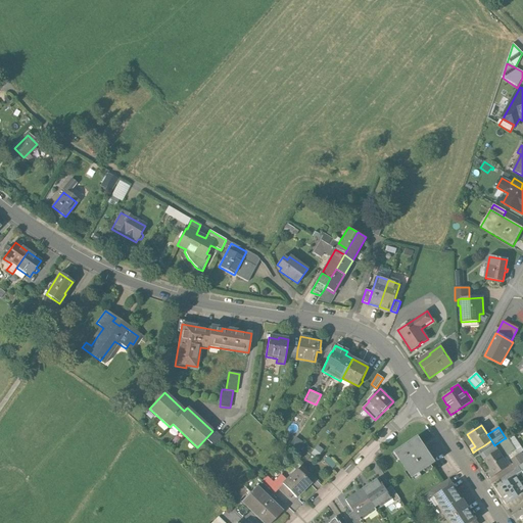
[(419,437),(395,454),(412,479),(433,466),(436,464),(419,437)]
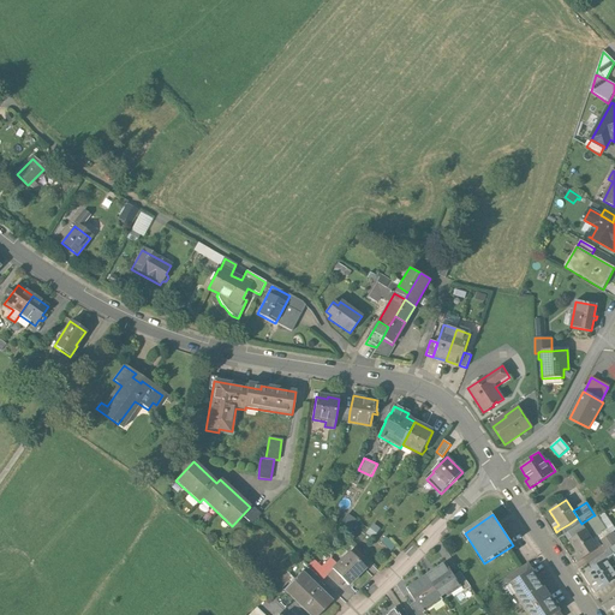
[(604,514),(598,518),(607,530),(605,530),(608,533),(613,530),(614,530),(604,514)]
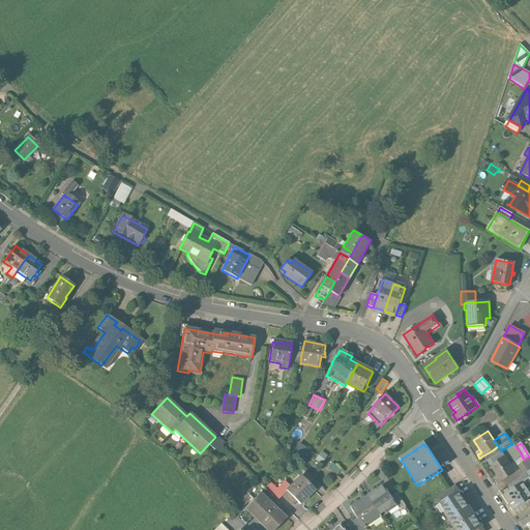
[(306,449),(298,444),(293,453),(301,458),(306,449)]
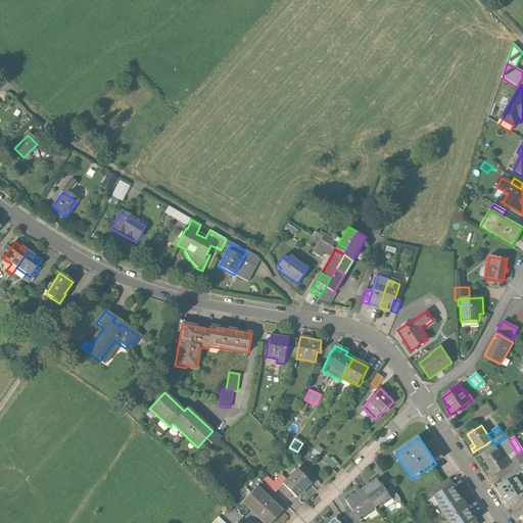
[(505,438),(494,445),(497,450),(503,459),(515,450),(516,450),(509,440),(508,438),(506,440),(505,438)]
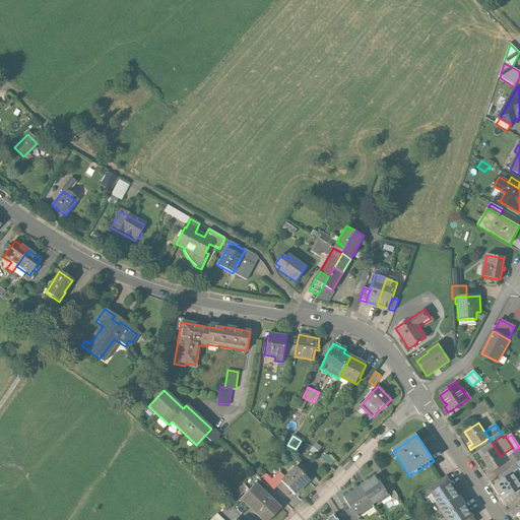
[(489,438),(481,443),(484,448),(492,443),(489,438)]
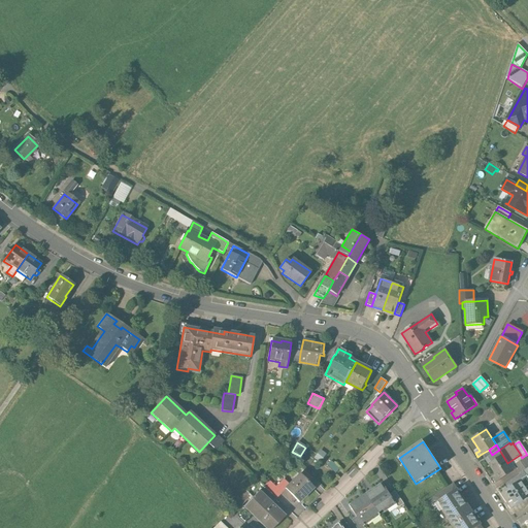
[(489,450),(482,454),(486,459),(492,455),(489,450)]
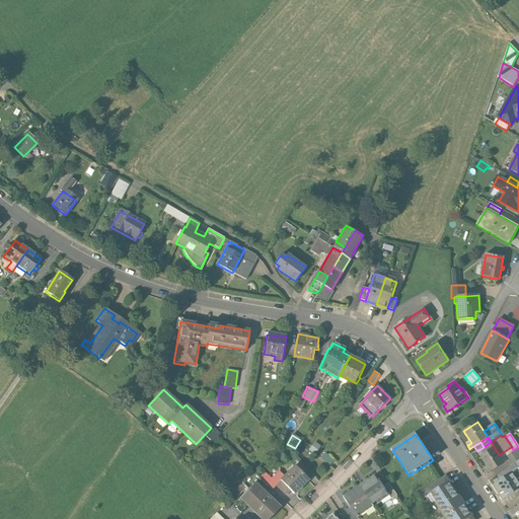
[(484,447),(477,451),(480,456),(494,447),(491,442),(484,447)]
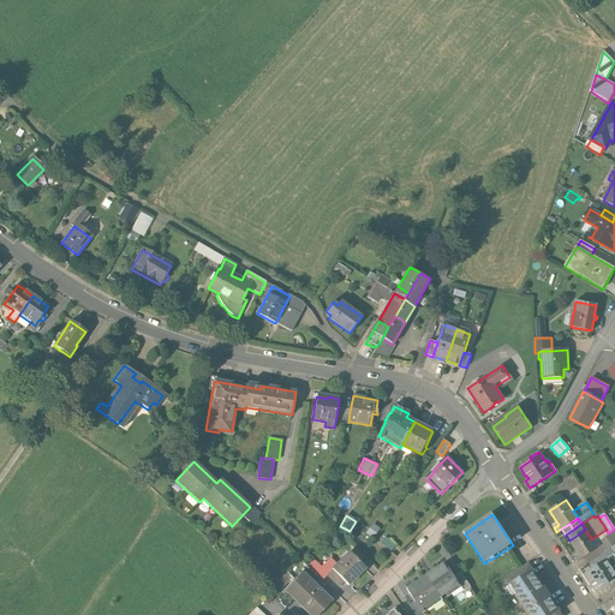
[(380,530),(374,525),(366,533),(372,538),(380,530)]
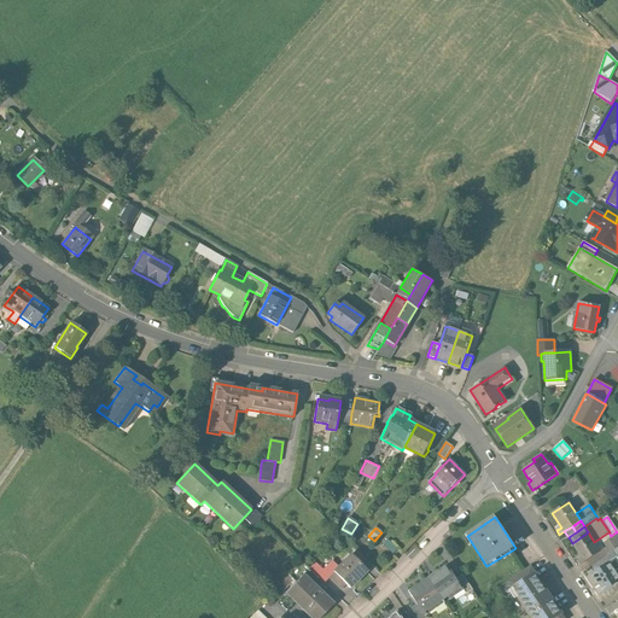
[(588,532),(572,543),(582,558),(579,559),(582,563),(600,551),(594,542),(588,532)]
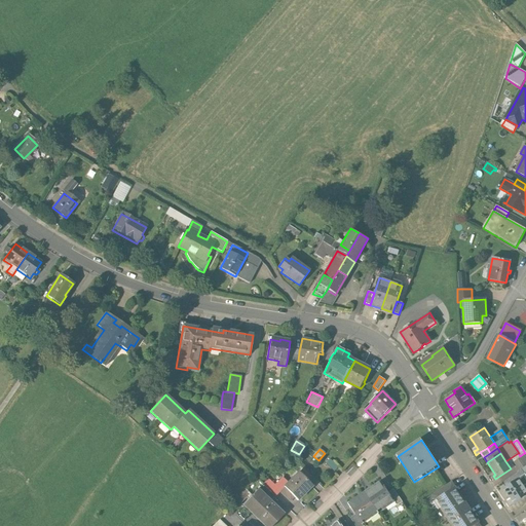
[(505,461),(511,468),(514,466),(512,462),(520,456),(518,453),(505,461)]
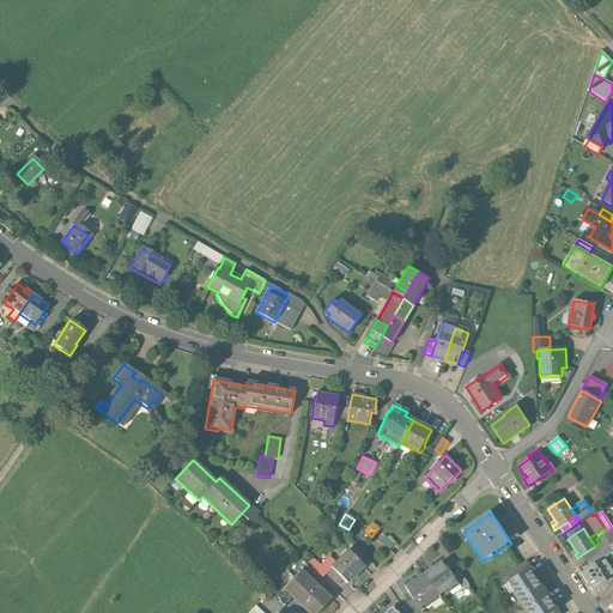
[(612,532),(611,528),(606,532),(596,539),(599,544),(604,550),(606,547),(607,548),(612,544),(612,532)]
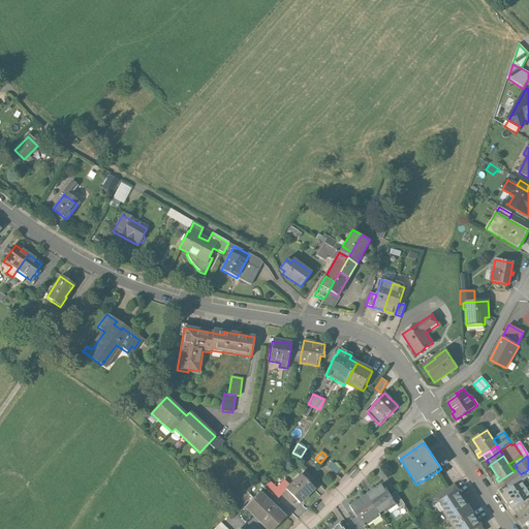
[(332,463),(329,467),(335,473),(339,469),(332,463)]
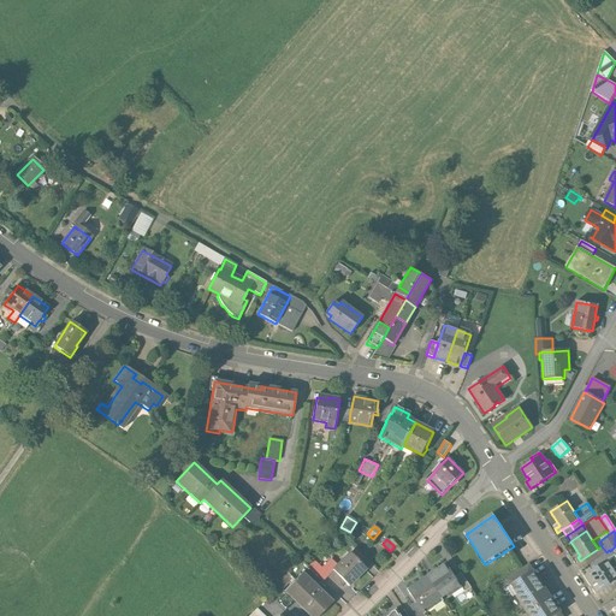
[(355,549),(350,554),(360,563),(365,558),(363,557),(355,549)]
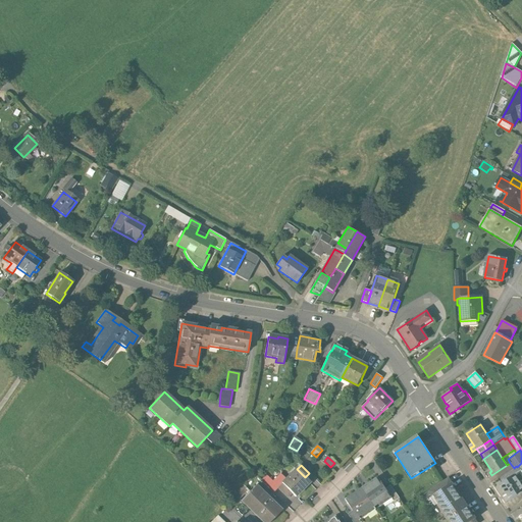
[(521,474),(517,467),(516,466),(514,468),(499,478),(502,483),(514,475),(521,487),(521,474)]
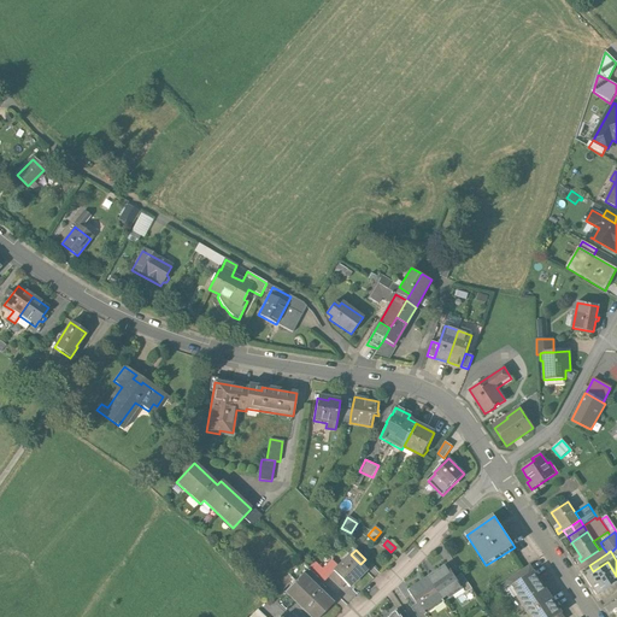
[(351,554),(334,570),(335,571),(330,576),(329,577),(340,588),(345,583),(350,588),(366,571),(366,570),(360,564),(351,554)]
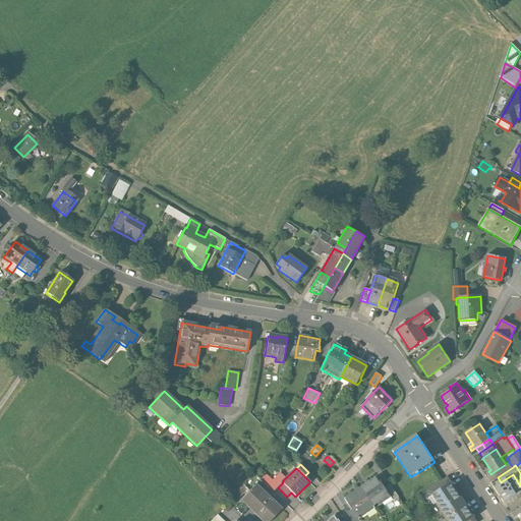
[(501,482),(499,483),(506,495),(504,497),(506,501),(520,489),(520,486),(513,474),(501,482)]
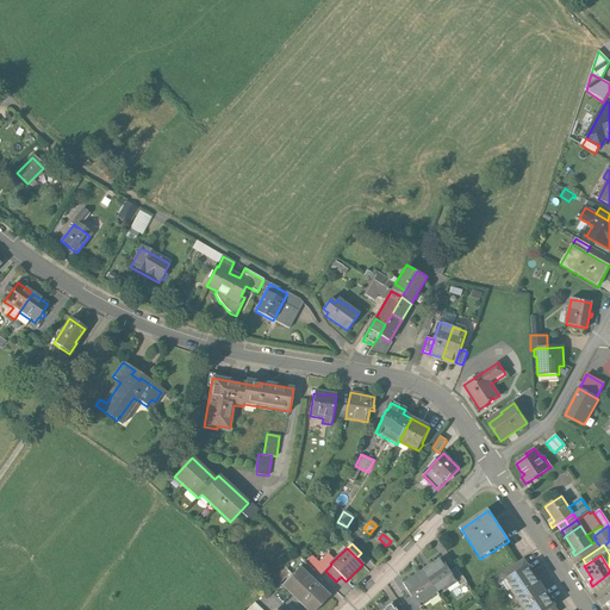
[(327,570),(312,556),(306,564),(315,572),(319,577),(325,571),(327,570)]
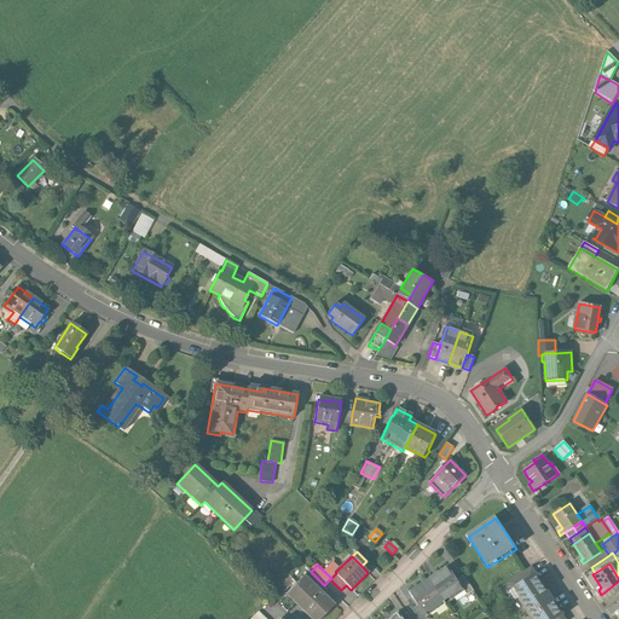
[(457,579),(449,566),(429,579),(443,599),(451,594),(452,595),(462,588),(457,579)]
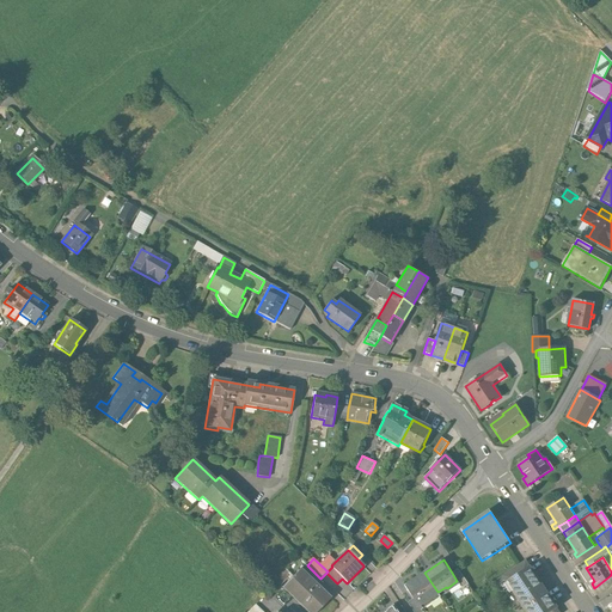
[(307,565),(306,564),(301,569),(311,579),(316,574),(307,565)]
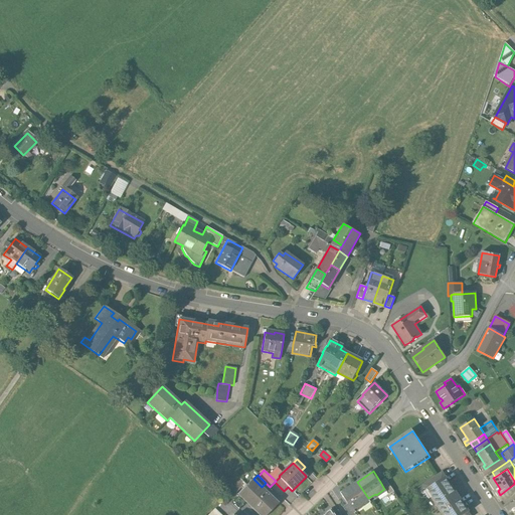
[(464,514),(469,512),(446,477),(426,490),(443,514),(464,514)]
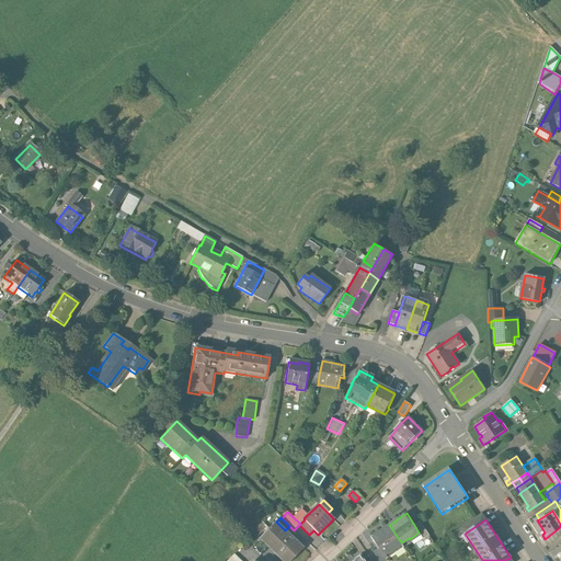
[(285,530),(276,522),(260,539),(268,548),(282,560),(292,560),(304,549),(302,548),(285,530)]
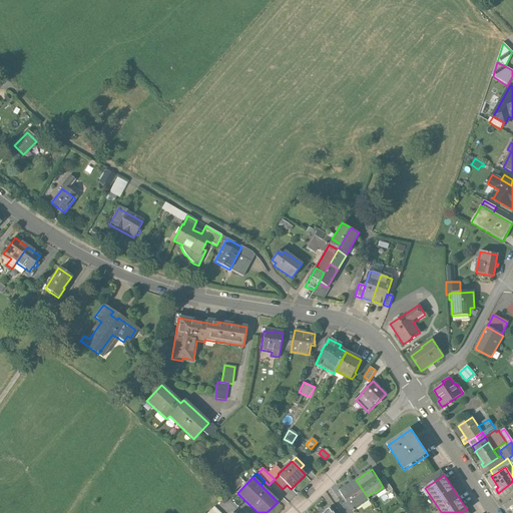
[(392,489),(384,477),(379,480),(383,487),(387,492),(392,489)]
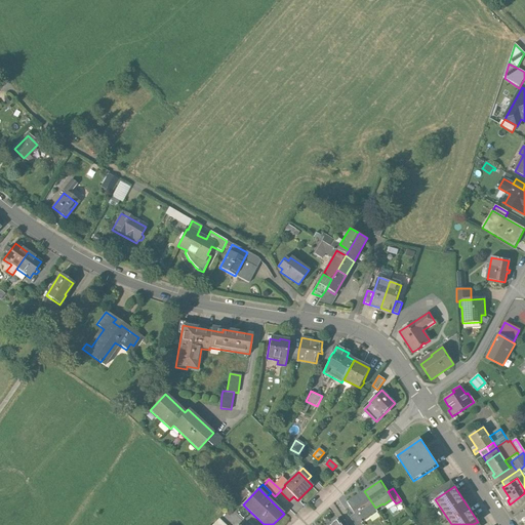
[(375,508),(364,491),(349,502),(356,513),(361,520),(369,514),(368,513),(375,508)]
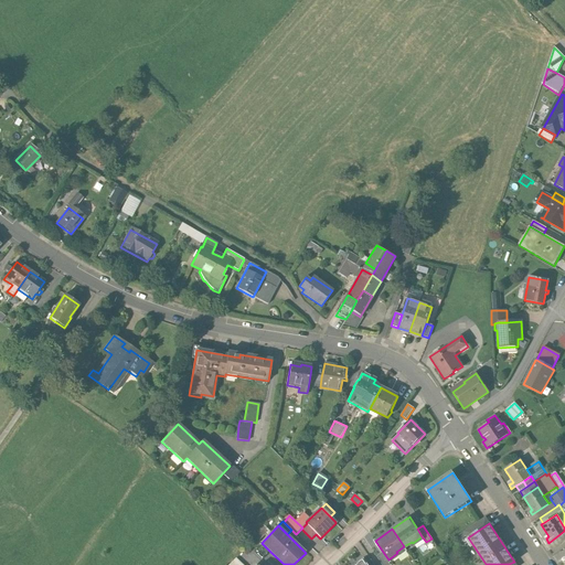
[(262,543),(253,552),(262,561),(270,552),(262,543)]
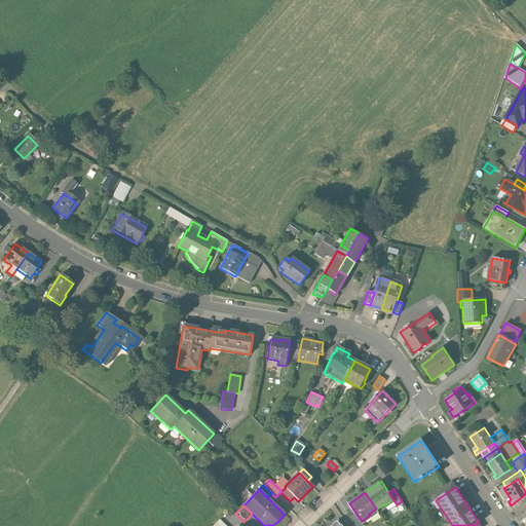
[(364,525),(362,521),(357,514),(351,518),(355,525),(364,525)]
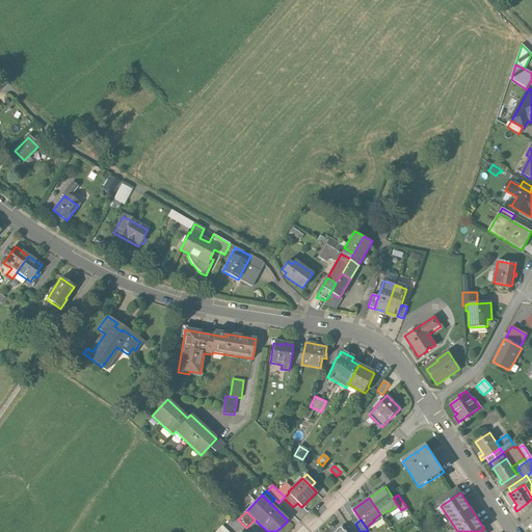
[(214,531),(232,531),(223,523),(214,531)]
